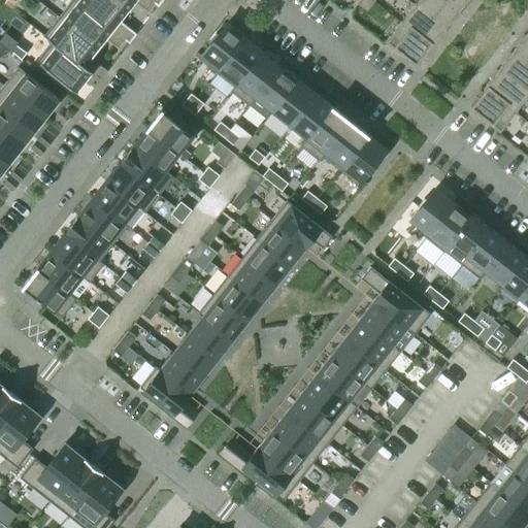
[(74,0),(71,0),(59,17),(98,47),(105,38),(119,48),(125,40),(125,39),(74,0)]
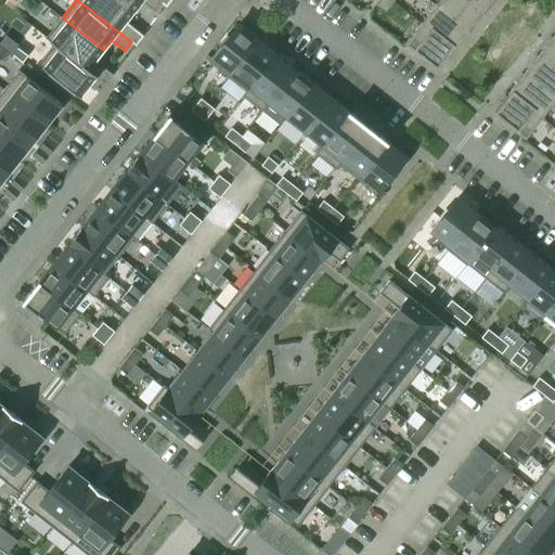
[(118,0),(78,0),(131,41),(131,42),(136,46),(143,36),(126,22),(133,12),(118,0)]
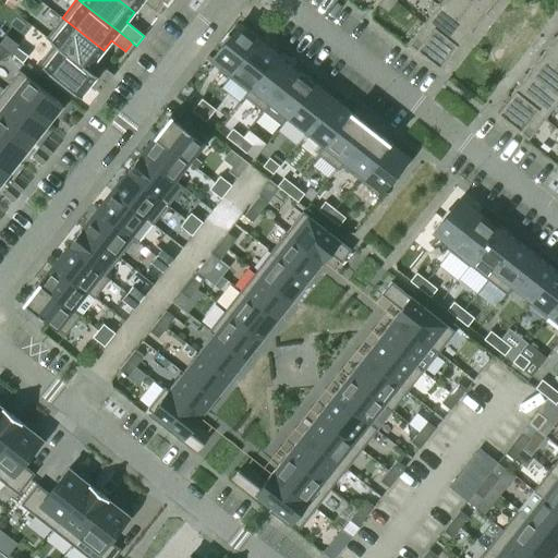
[(119,0),(134,12),(142,2),(156,12),(162,3),(164,3),(159,0),(119,0)]
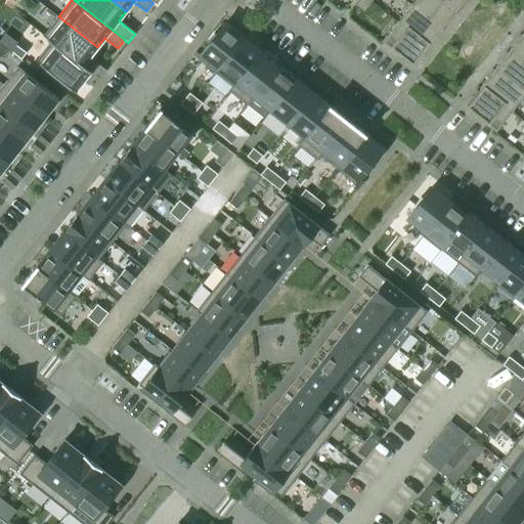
[(368,0),(358,0),(355,5),(363,11),(372,2),(368,0)]
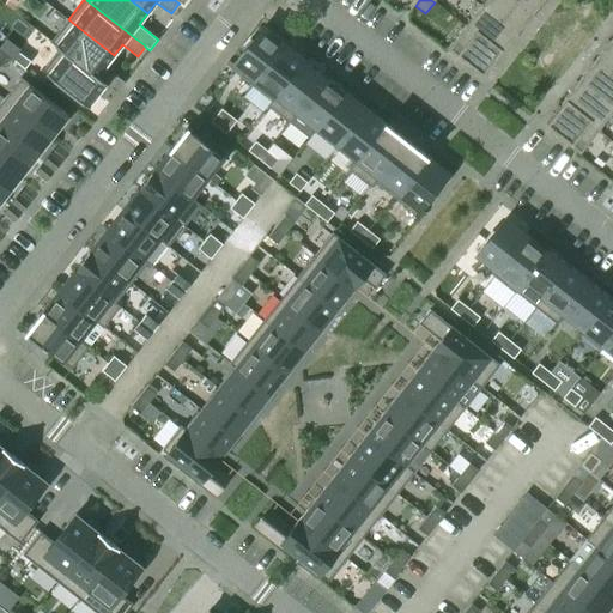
[(515,0),(484,0),(480,5),(515,32),(532,13),(515,0)]
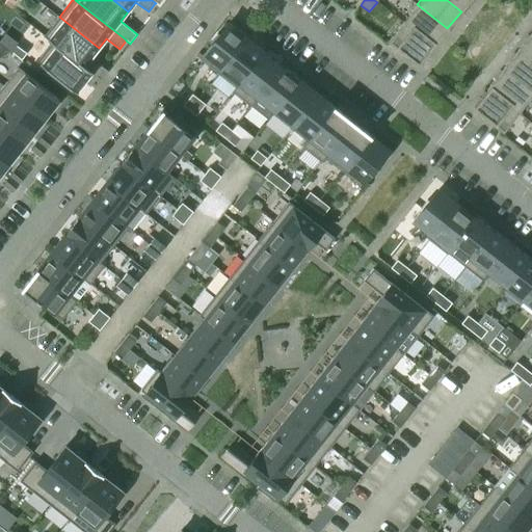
[(447,0),(461,11),(470,0),(447,0)]
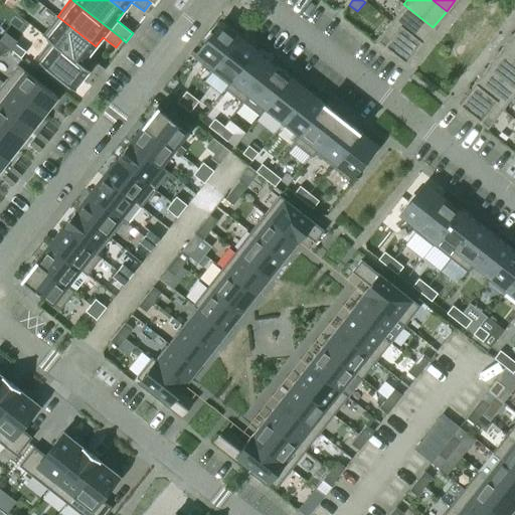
[(403,4),(390,21),(419,44),(433,27),(403,4)]
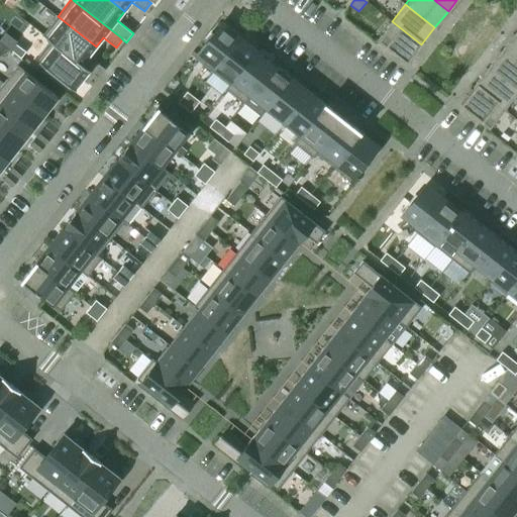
[(42,33),(41,35),(49,41),(50,40),(94,75),(94,76),(98,79),(105,69),(89,57),(96,46),(58,16),(43,34),(42,33)]
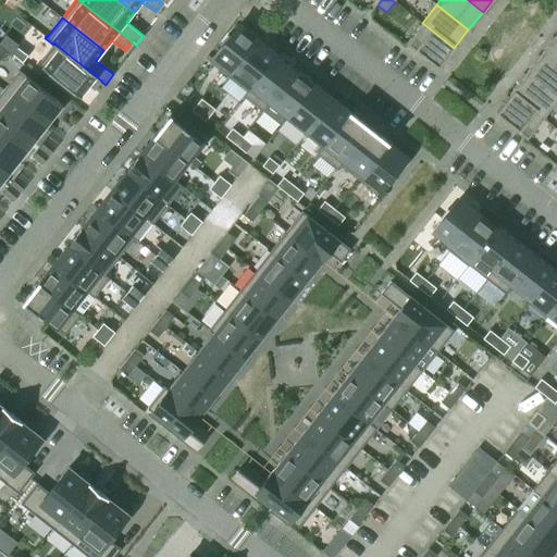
[(422,23),(407,44),(424,58),(425,57),(438,67),(453,49),(454,50),(454,49),(454,48),(422,23)]
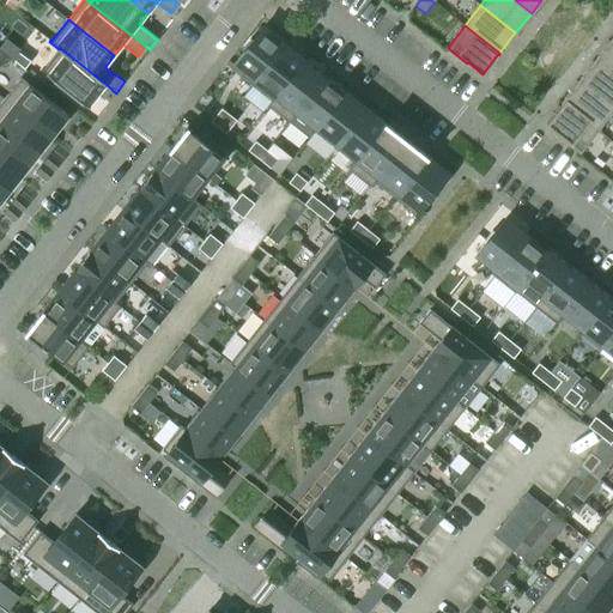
[(244,52),(230,68),(252,85),(284,44),(262,28),(253,41),(250,38),(242,49),(244,52)]
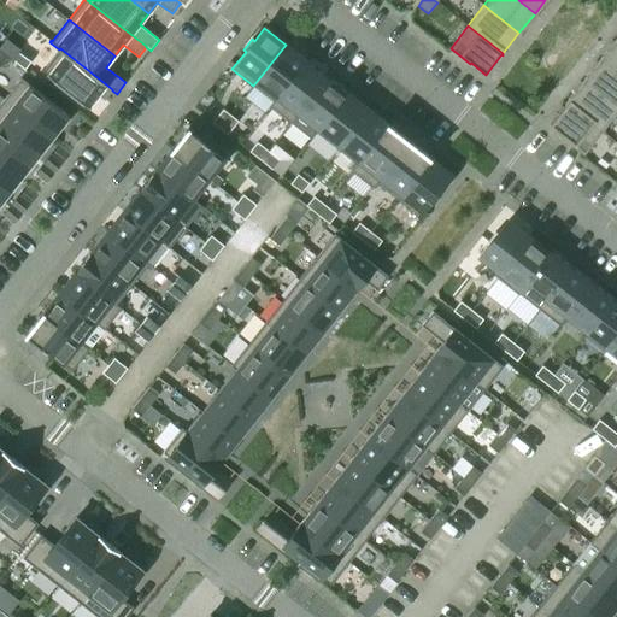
[(616,43),(613,41),(598,62),(616,77),(616,43)]
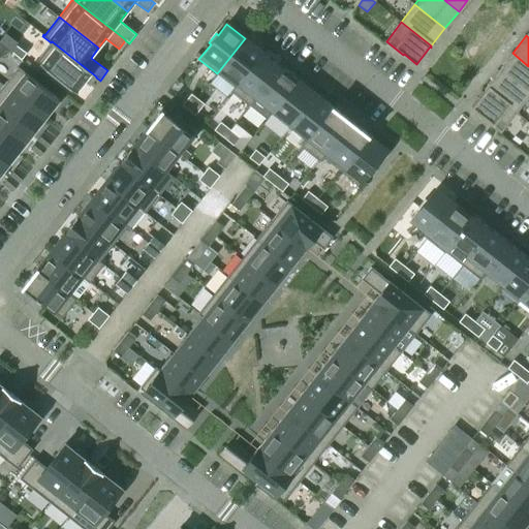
[(245,38),(217,73),(234,87),(235,88),(262,52),(245,38)]
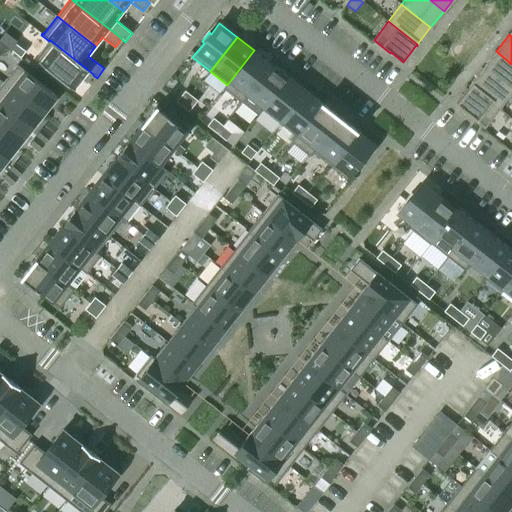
[(35,57),(35,58),(74,90),(75,89),(74,88),(81,79),(86,83),(93,75),(93,74),(50,40),(49,41),(36,58),(35,57)]
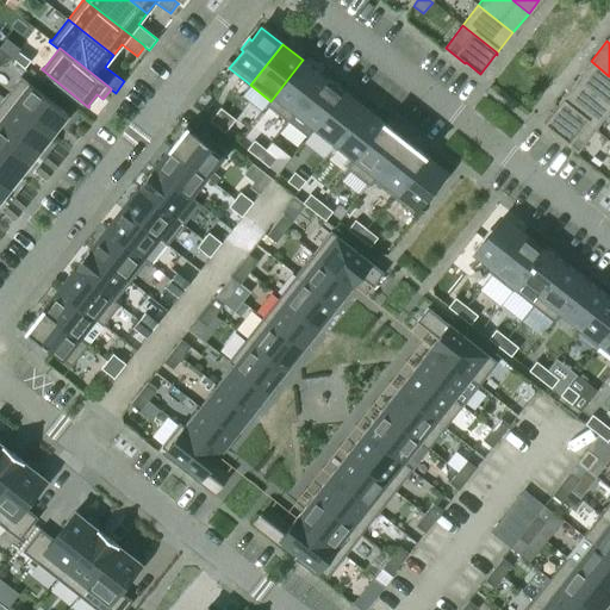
[(19,53),(13,60),(24,68),(30,61),(19,53)]
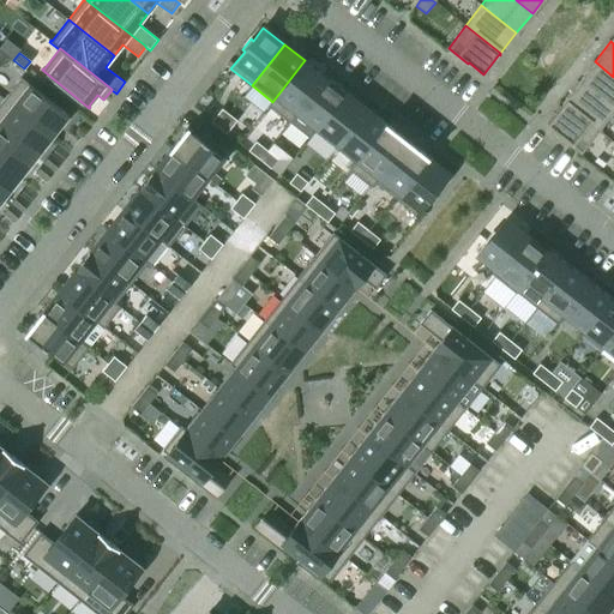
[(271,101),(268,106),(290,122),(298,114),(296,113),(325,77),(305,60),(272,102),(271,101)]
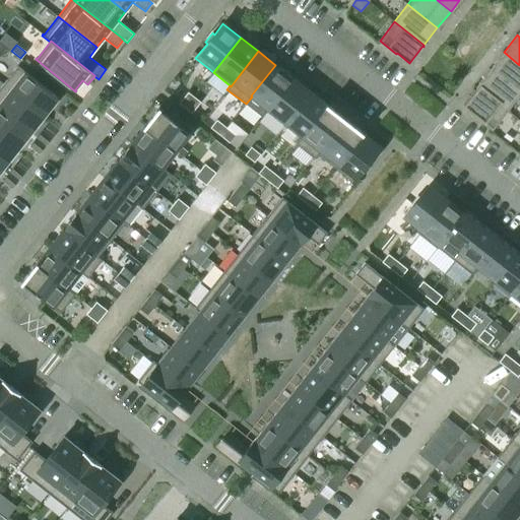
[(519,65),(504,52),(490,69),(519,92),(519,65)]
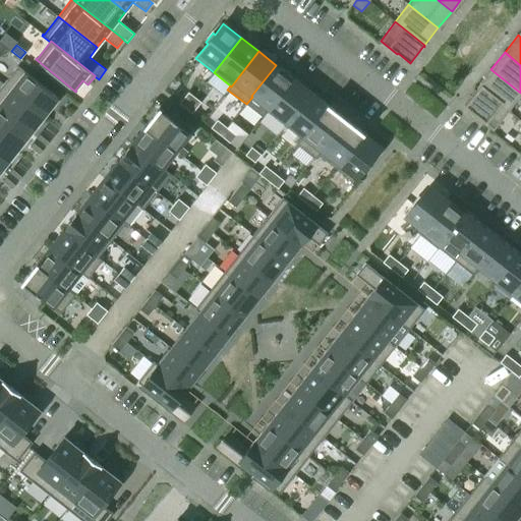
[(252,97),(246,104),(263,118),(270,110),(269,110),(293,78),(276,65),(251,96),(252,97)]
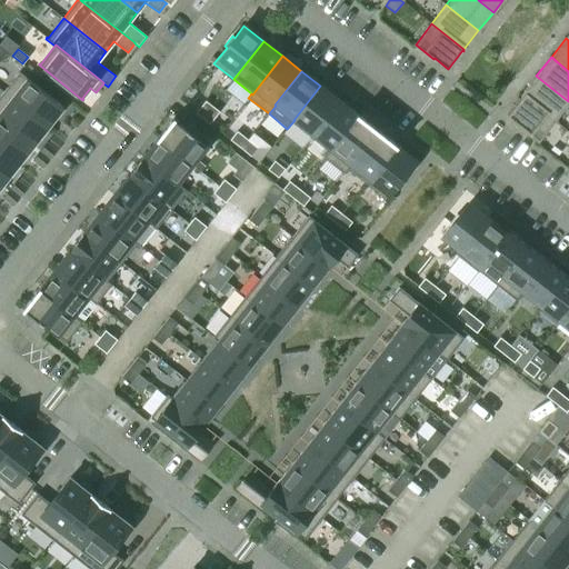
[(19,72),(3,92),(48,127),(63,107),(19,72)]
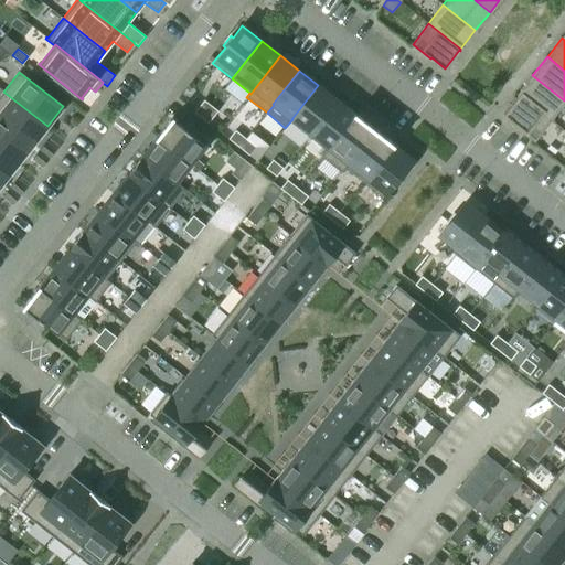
[(564,100),(532,75),(518,94),(551,120),(564,100)]
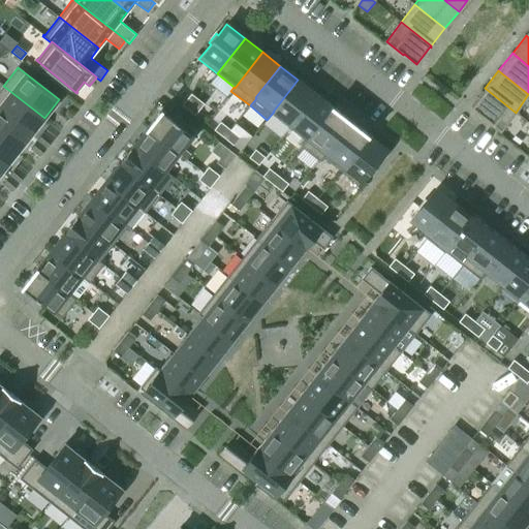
[(298,80),(273,112),(274,112),(290,125),(315,93),(298,80)]
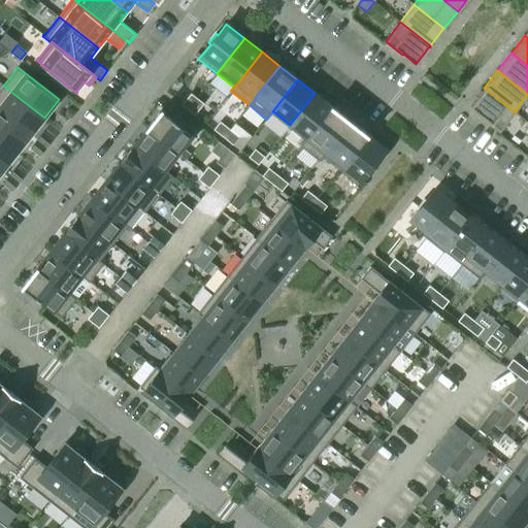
[(3,86),(0,89),(0,110),(30,135),(44,118),(3,86)]
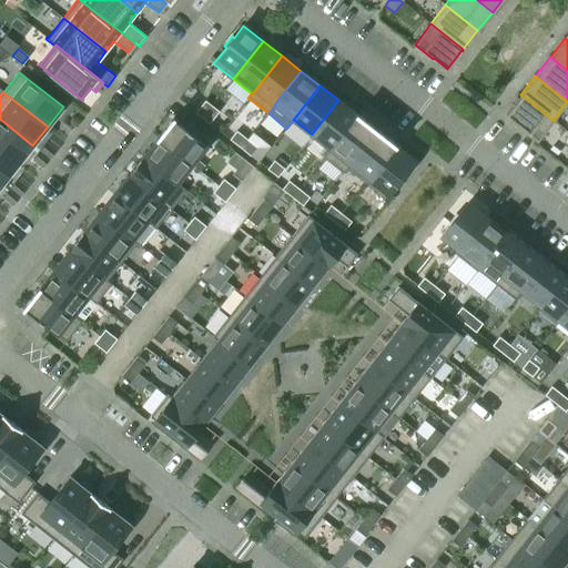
[(520,97),(506,114),(519,125),(518,127),(537,141),(554,121),(520,94),(519,95),(520,97)]
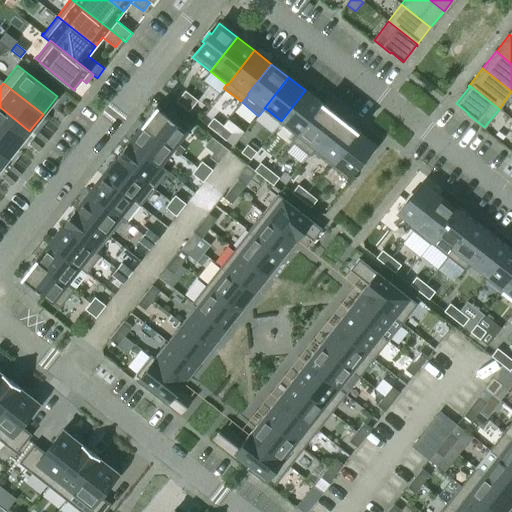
[(305,90),(281,121),(297,134),(298,134),(322,104),(305,90)]
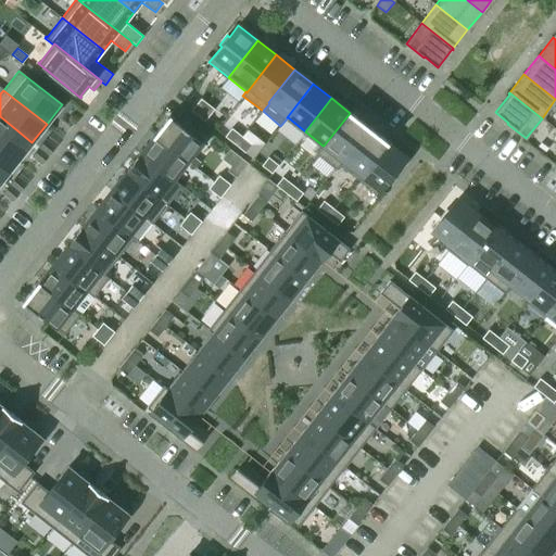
[(201,99),(191,111),(198,116),(207,103),(201,99)]
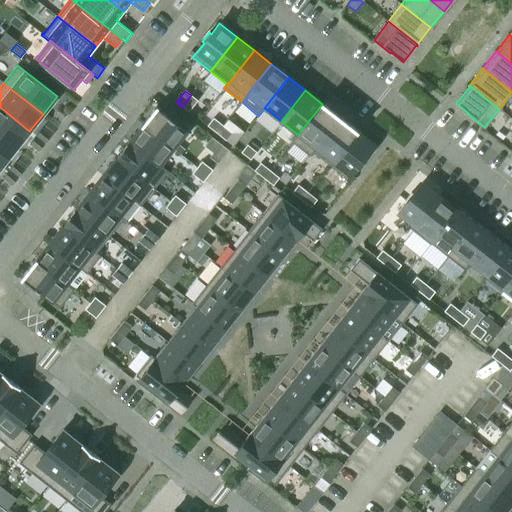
[(191,95),(182,107),(189,112),(197,100),(191,95)]
